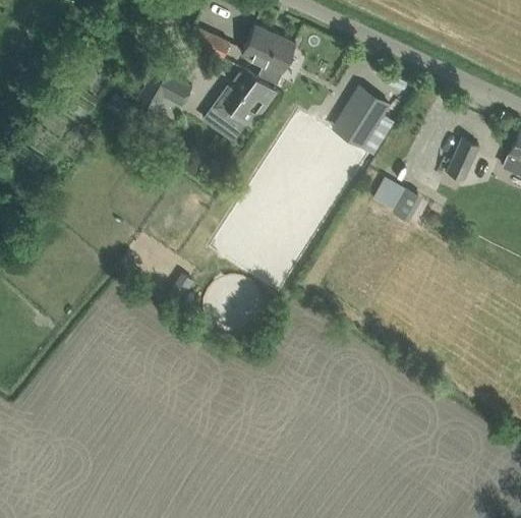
[(254,25),(241,55),(264,65),(258,76),(278,84),(296,44),(254,25)]
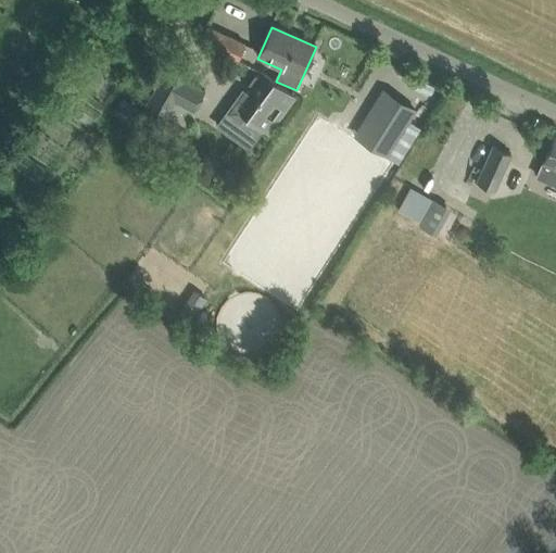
[(206,28),(199,46),(238,63),(245,47),(206,28)]
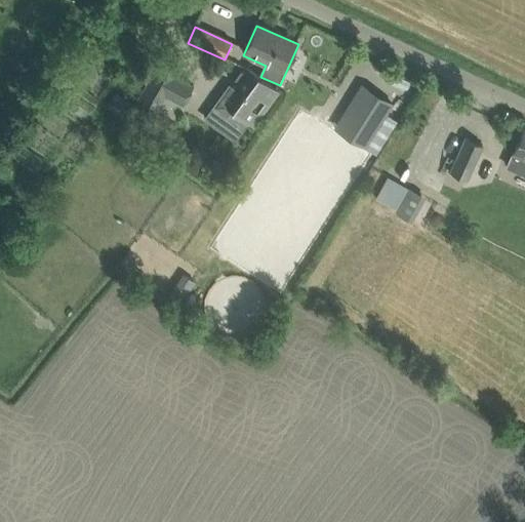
[(175,78),(179,71),(161,61),(139,101),(157,110),(165,96),(184,106),(193,88),(175,78)]
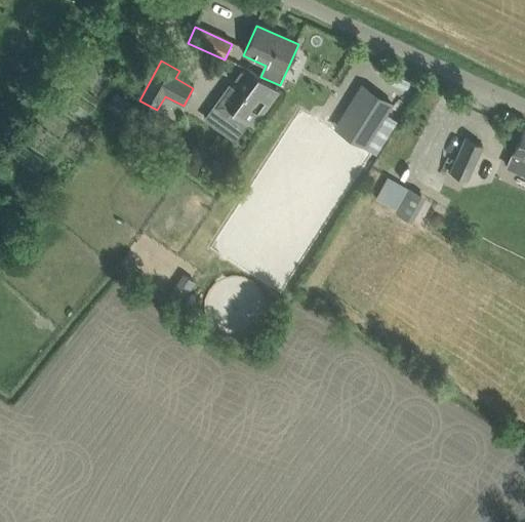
[(248,126),(252,128),(278,94),(248,72),(229,97),(225,94),(215,108),(226,116),(216,128),(235,144),(248,126)]
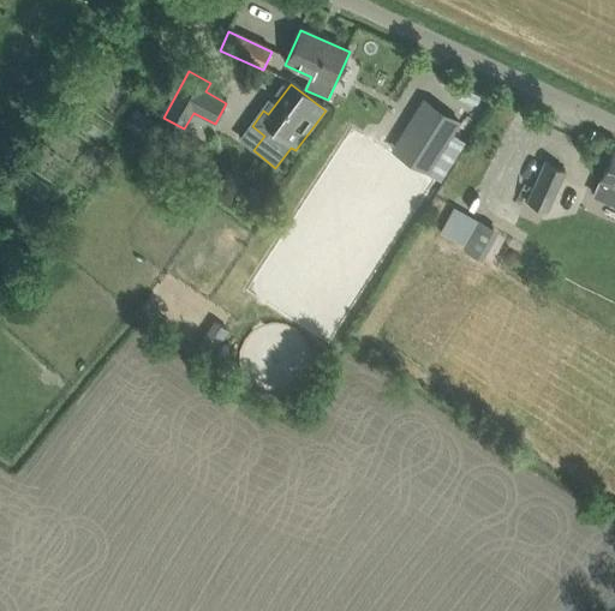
[(429,106),(399,156),(429,174),(460,125),(429,106)]
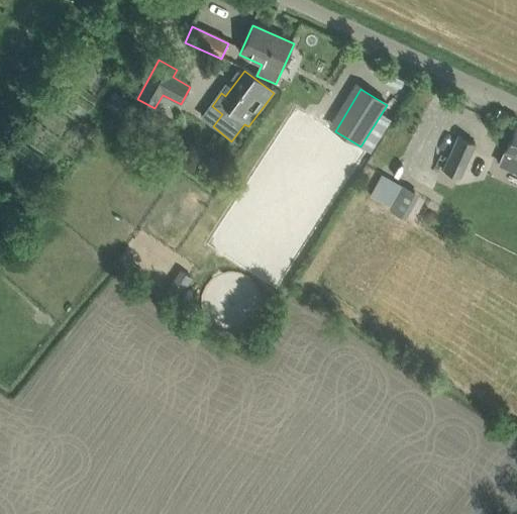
[(516,127),(500,167),(516,174),(516,127)]
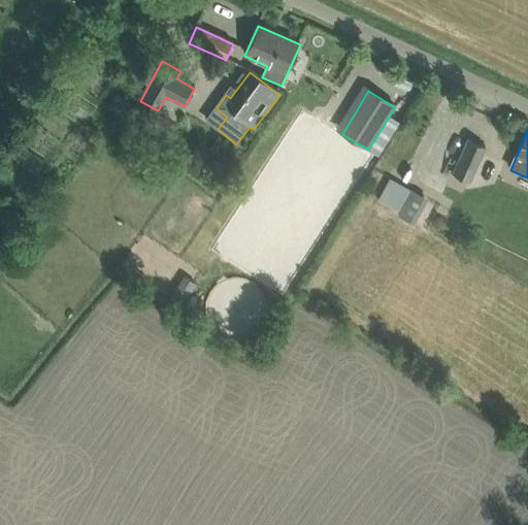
[(468,140),(460,160),(453,175),(469,184),(486,149),(468,140)]
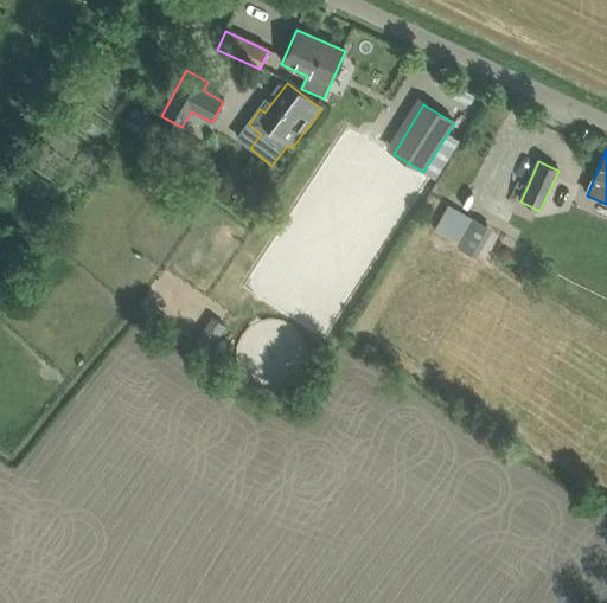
[(451,204),(436,232),(479,254),(493,225),(451,204)]
